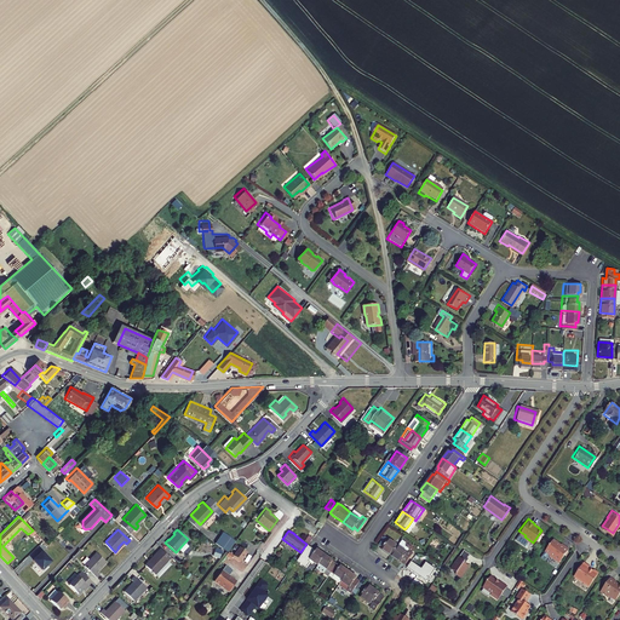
[(379,547),(389,554),(396,544),(383,534),(377,543),(380,546),(379,547)]
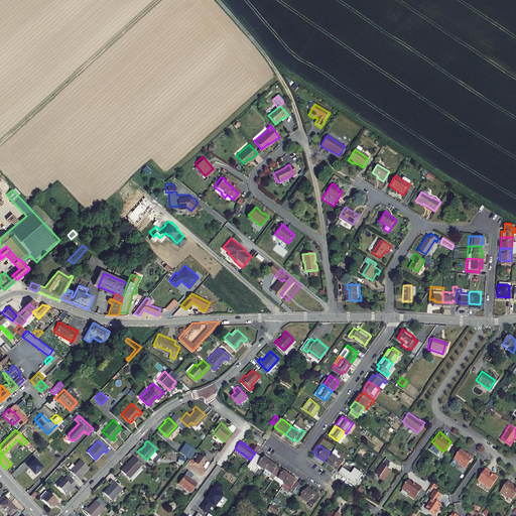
[(464,448),(460,446),(453,457),(457,460),(456,461),(465,466),(473,455),(467,450),(466,452),(464,450),(464,448)]
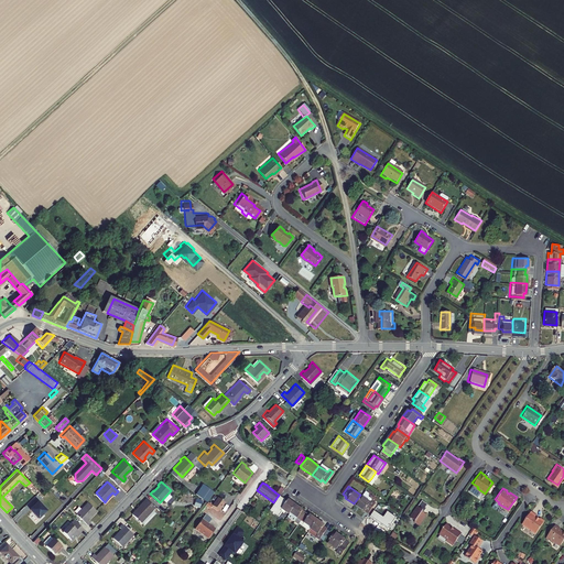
[(288,512),(289,511),(294,502),(288,498),(286,499),(282,496),(280,495),(279,495),(273,502),(270,508),(278,513),(281,509),(283,510),(284,509),(288,512)]
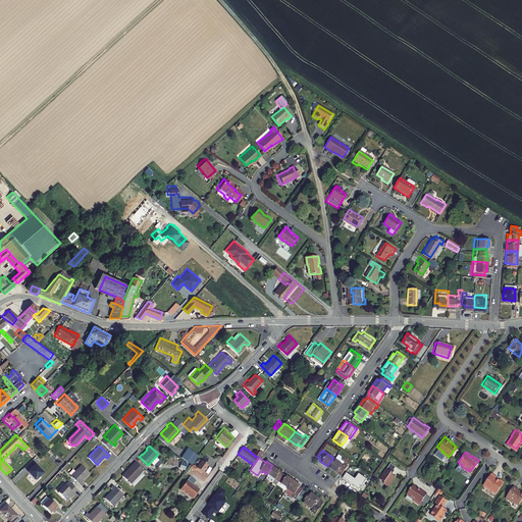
[(336,471),(340,473),(346,465),(342,462),(341,464),(333,458),(327,466),(335,472),(336,471)]
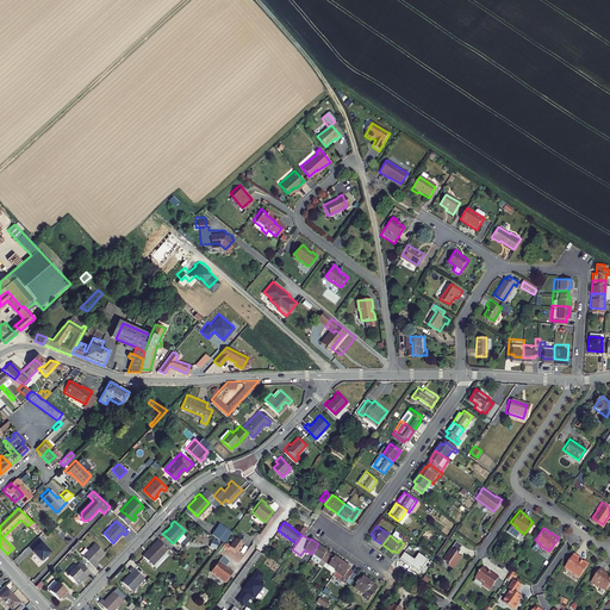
[(242,541),(235,536),(229,545),(236,549),(242,541)]
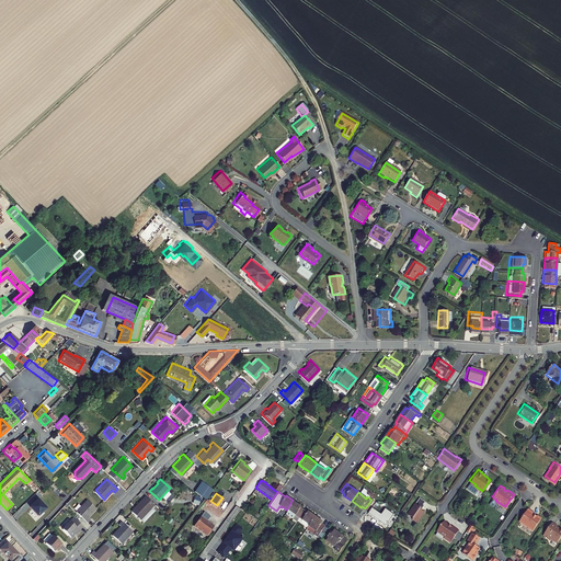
[(129,512),(139,521),(155,504),(145,495),(138,503),(138,504),(134,508),(133,507),(129,512)]
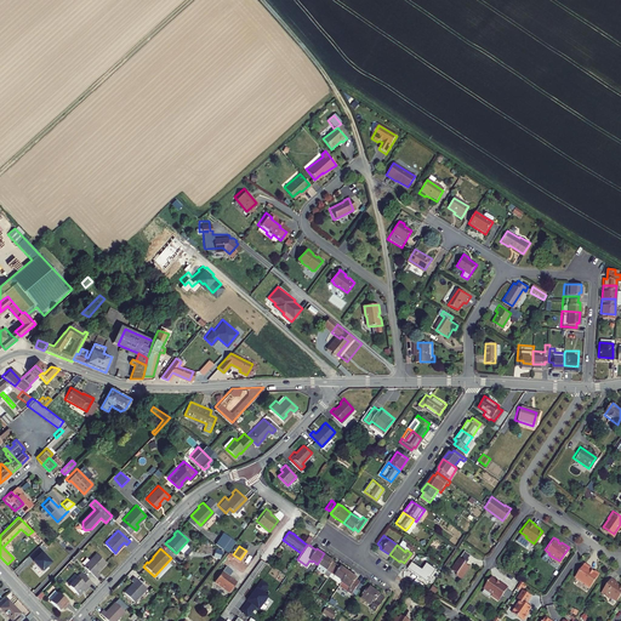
[(463,548),(460,554),(465,559),(465,560),(465,562),(468,557),(467,556),(469,552),(463,548)]
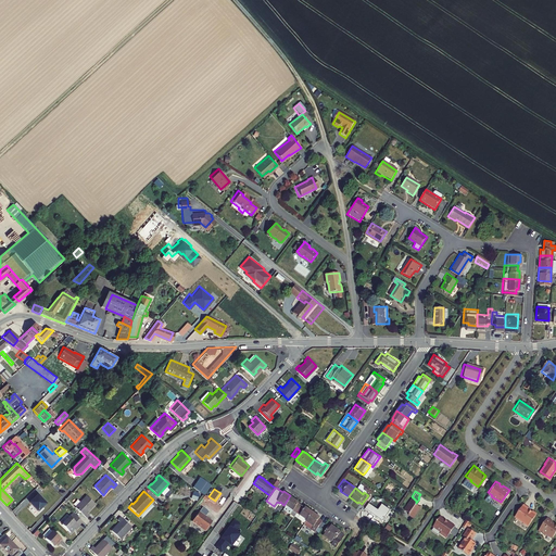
[(30,502),(39,510),(47,503),(38,493),(30,502)]
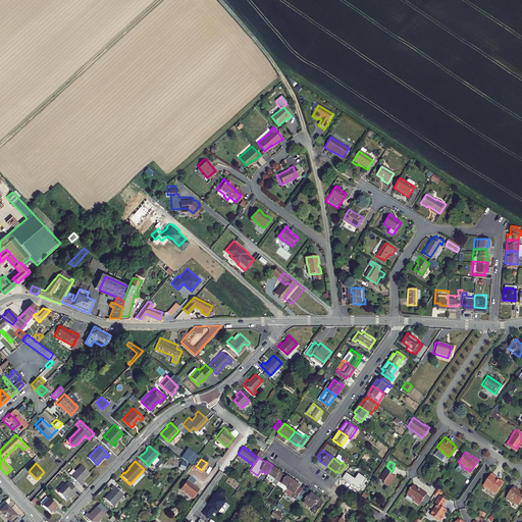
[(71,475),(82,484),(85,481),(83,479),(87,474),(88,475),(91,472),(82,464),(71,475)]
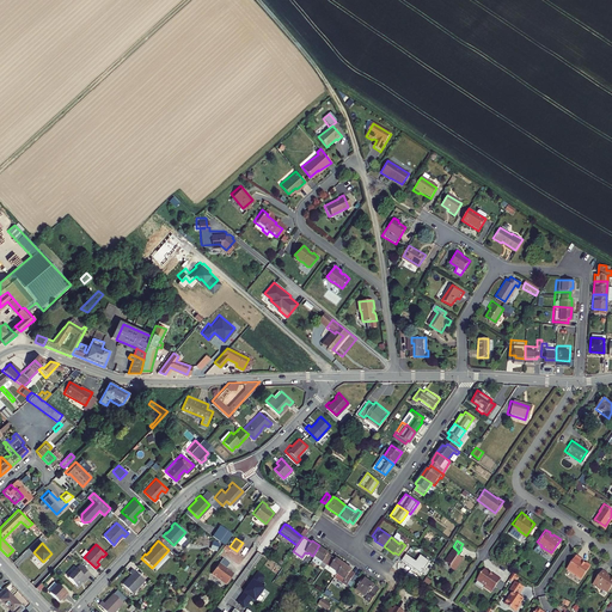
[(323,567),(325,563),(330,555),(326,552),(328,551),(319,545),(313,555),(312,556),(311,558),(323,567)]
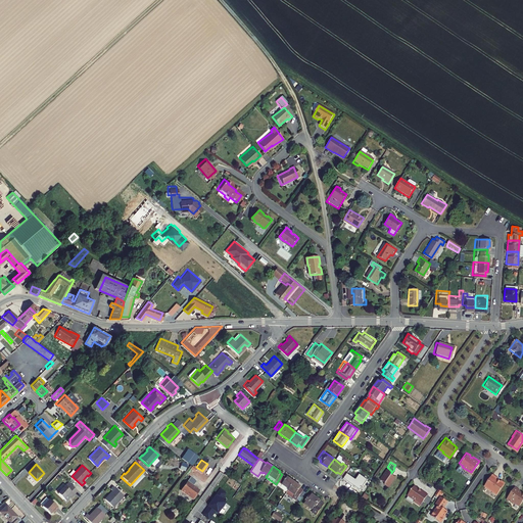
[(387,467),(380,477),(384,481),(384,482),(388,485),(395,475),(391,473),(391,472),(391,471),(387,467)]
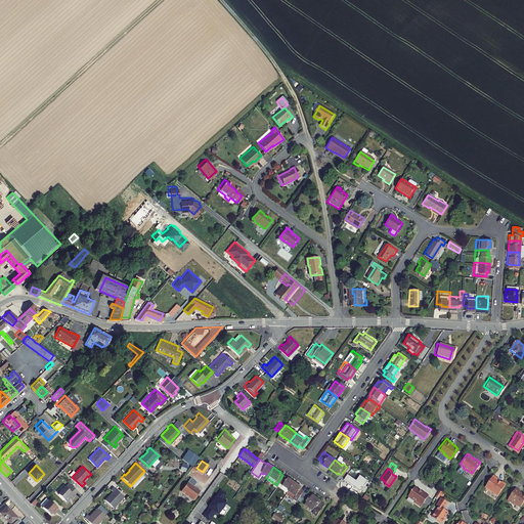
[(346,472),(342,477),(359,489),(366,478),(358,473),(354,478),(346,472)]
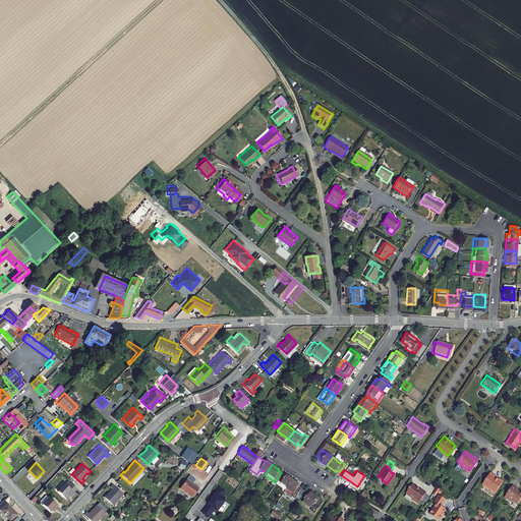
[(496,473),(489,469),(484,476),(485,477),(482,481),(494,489),(502,478),(498,475),(498,476),(495,474),(496,473)]
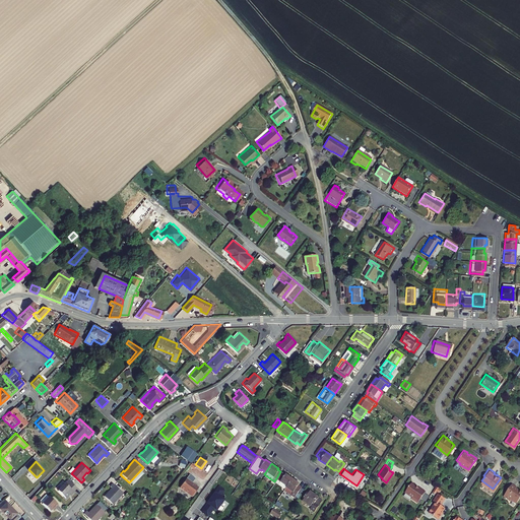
[(276,478),(286,485),(291,477),(284,472),(283,473),(280,471),(276,478)]
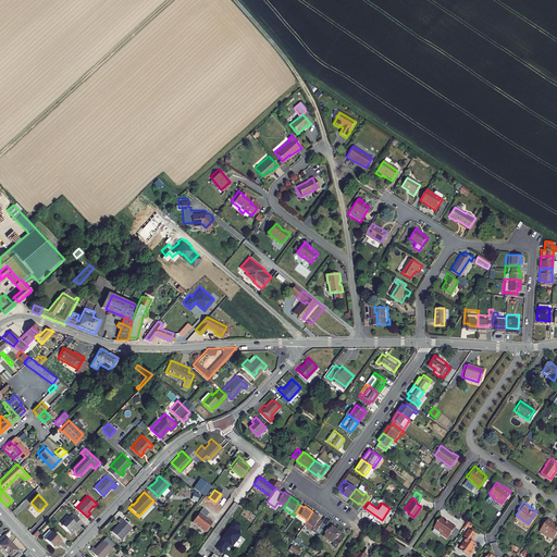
[(199,510),(198,510),(192,520),(205,530),(211,520),(205,515),(208,510),(202,506),(199,510)]
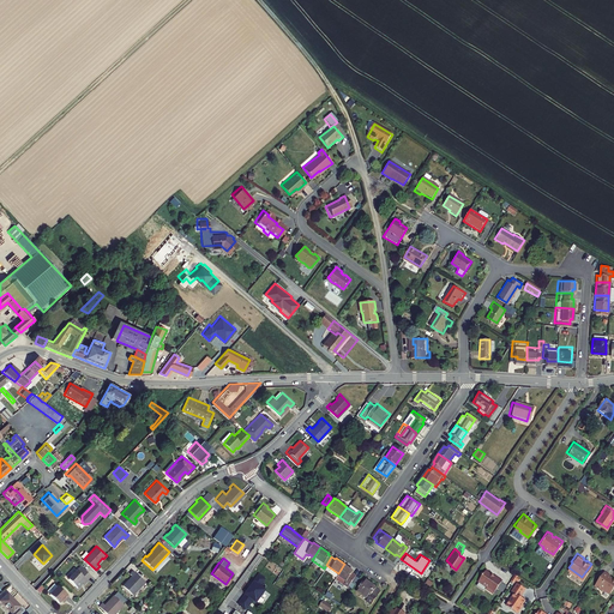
[(343,582),(347,584),(355,573),(351,571),(353,569),(344,564),(338,573),(337,575),(345,579),(343,582)]
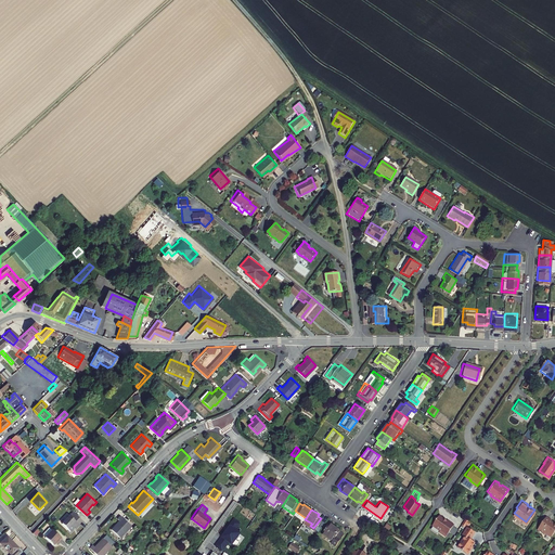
[(62,523),(71,530),(75,526),(76,527),(84,519),(74,511),(62,523)]
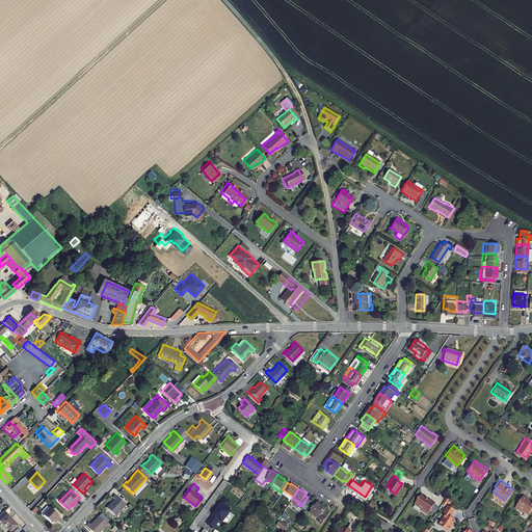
[(432,501),(433,500),(427,496),(426,497),(423,496),(423,495),(419,491),(413,501),(420,506),(419,507),(425,512),(429,506),(432,501)]
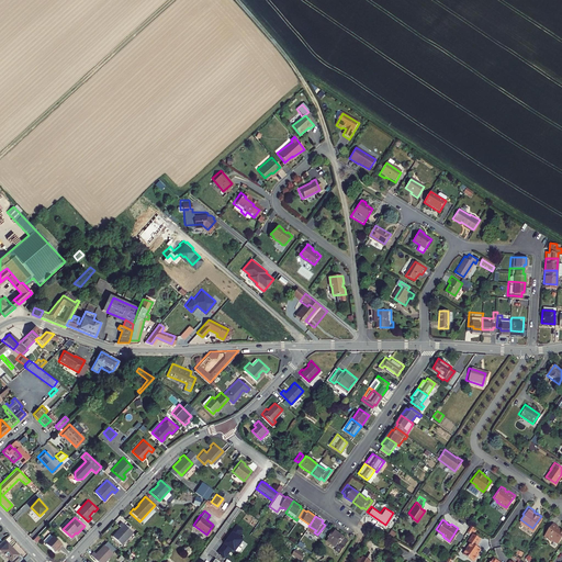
[(557,524),(552,520),(543,532),(550,537),(551,536),(557,540),(561,531),(561,528),(559,526),(558,526),(557,525),(557,524)]
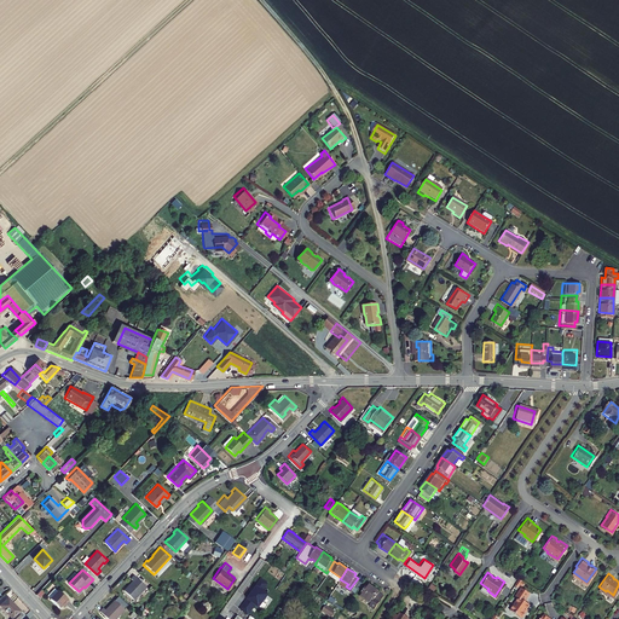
[(55,577),(53,574),(35,594),(38,595),(39,595),(40,593),(42,590),(55,577)]
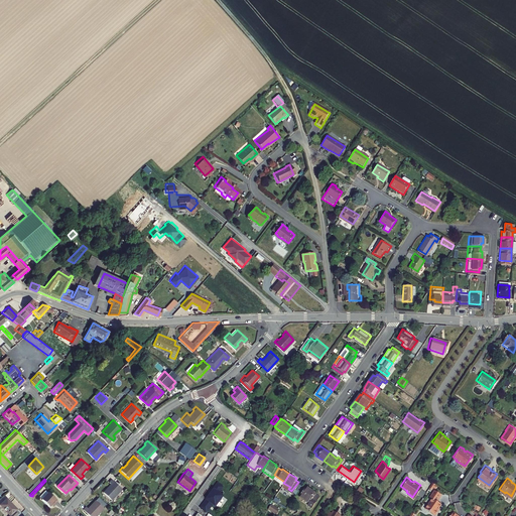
[(103,492),(111,500),(122,489),(111,479),(109,482),(111,485),(106,490),(106,489),(103,492)]
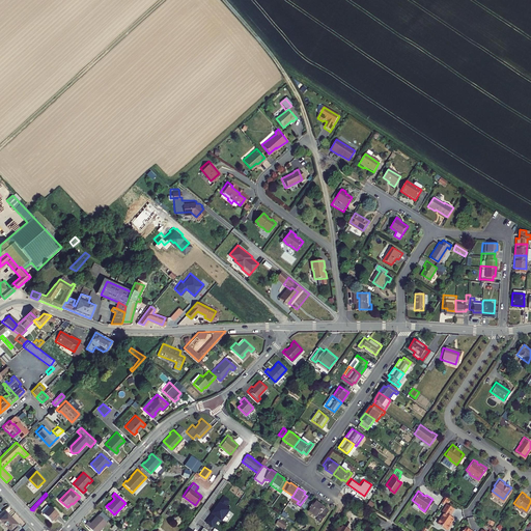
[(219,503),(205,521),(212,526),(218,518),(221,520),(228,509),(224,506),(228,500),(223,496),(219,502),(219,503)]
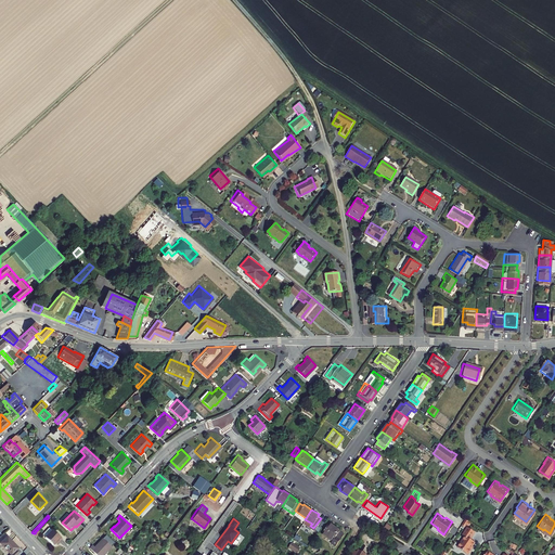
[(149,520),(124,553),(126,554),(130,554),(132,553),(134,554),(144,554),(164,531),(149,520)]
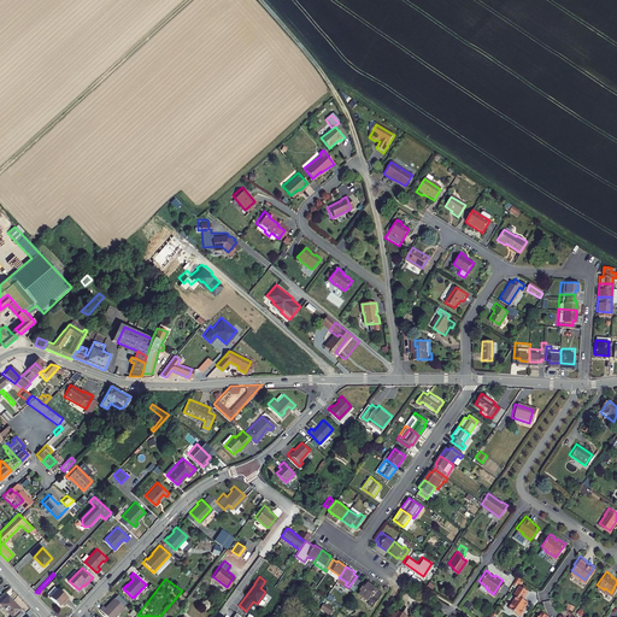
[(366,601),(371,604),(380,591),(376,588),(376,587),(365,579),(357,591),(368,599),(366,601)]
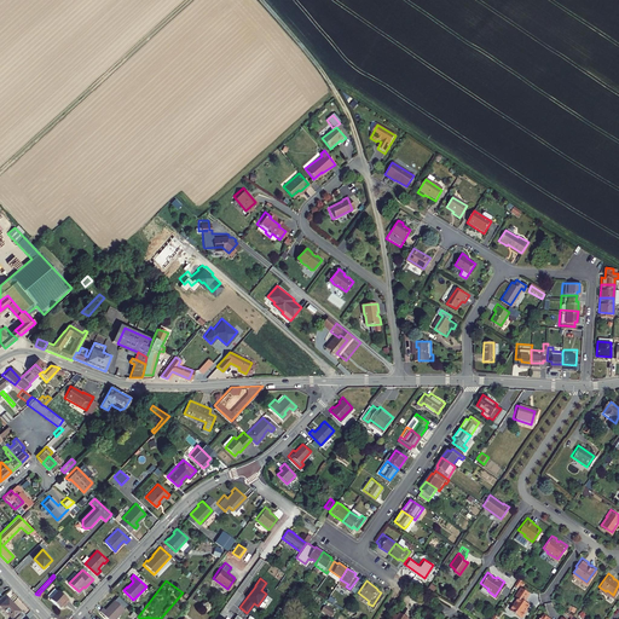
[(51,597),(58,590),(56,586),(48,595),(51,597)]
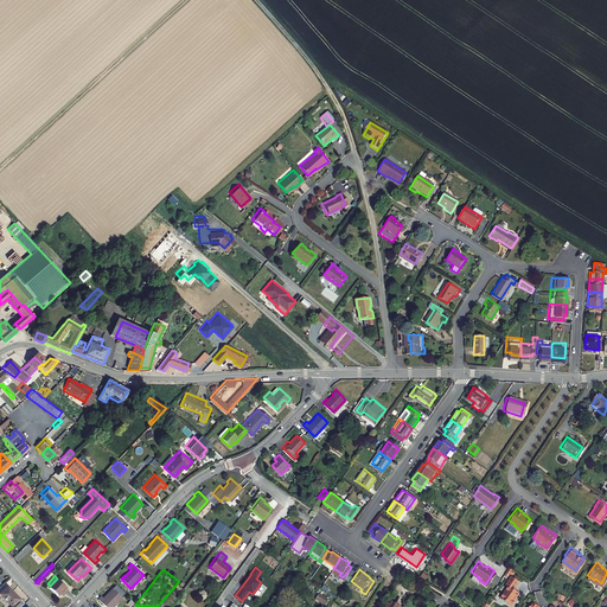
[(518,580),(511,575),(505,582),(508,585),(499,596),(511,605),(515,599),(513,598),(516,595),(518,592),(513,588),(518,580)]
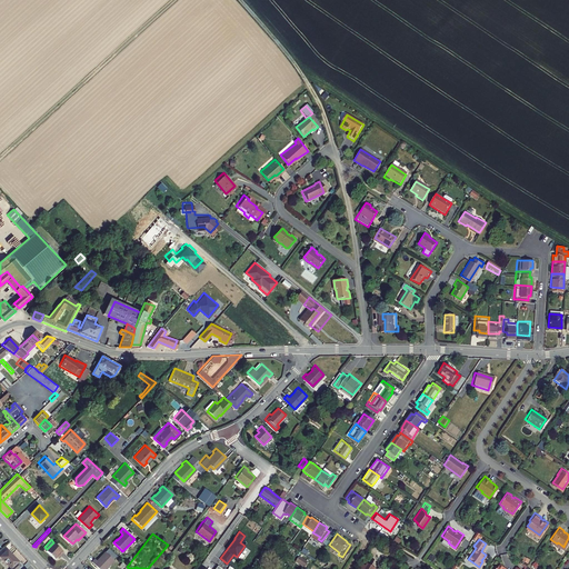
[(61,556),(65,551),(55,541),(53,542),(47,549),(47,550),(56,558),(59,553),(61,556)]
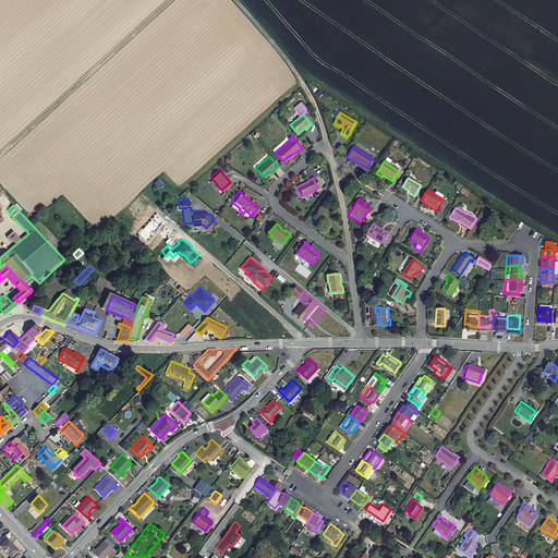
[(16,557),(22,554),(19,550),(8,538),(0,544),(0,545),(0,546),(11,557),(9,557),(16,557)]
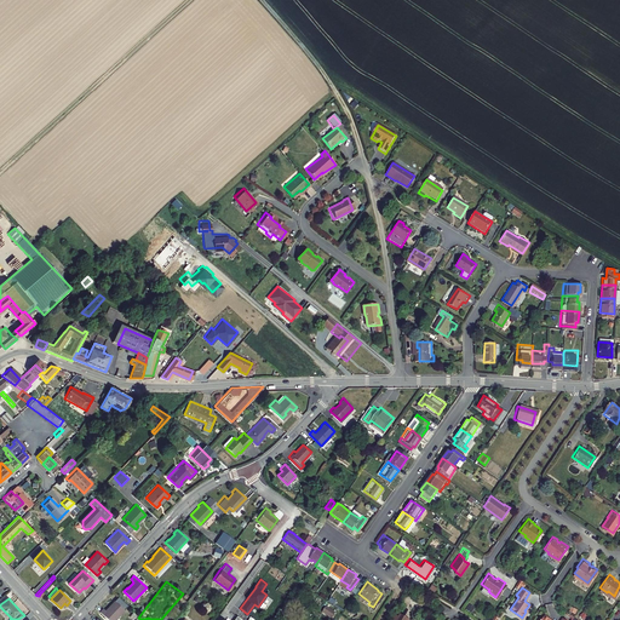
[(101,613),(108,619),(115,619),(125,610),(114,601),(112,604),(112,606),(107,612),(103,609),(101,613)]
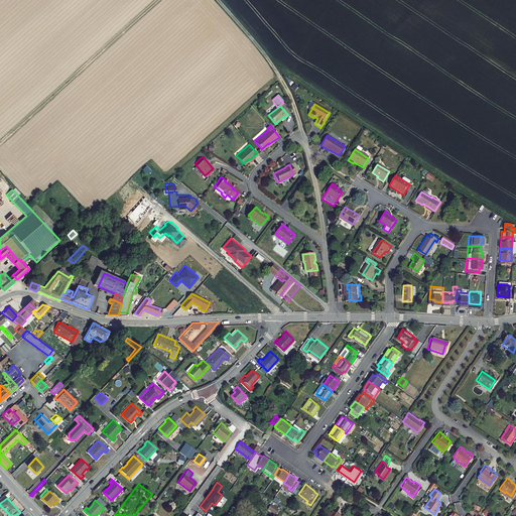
[(271,504),(268,509),(276,514),(279,508),(271,504)]
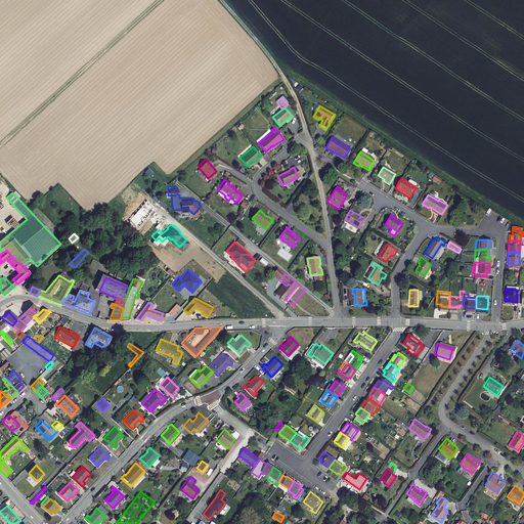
[(148,513),(143,520),(148,523),(154,516),(148,513)]
